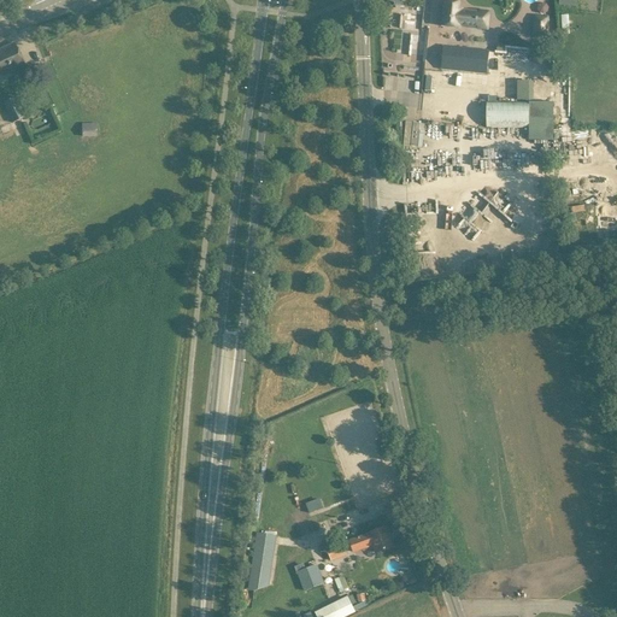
[(441,27),(479,30),(480,13),(458,11),(459,3),(444,1),(441,27)]
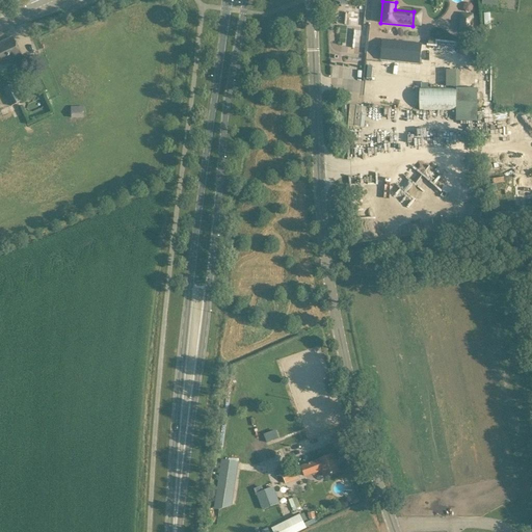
[(364,6),(350,4),(345,43),(349,44),(350,38),(355,38),(355,42),(365,44),(367,26),(362,25),(364,6)]
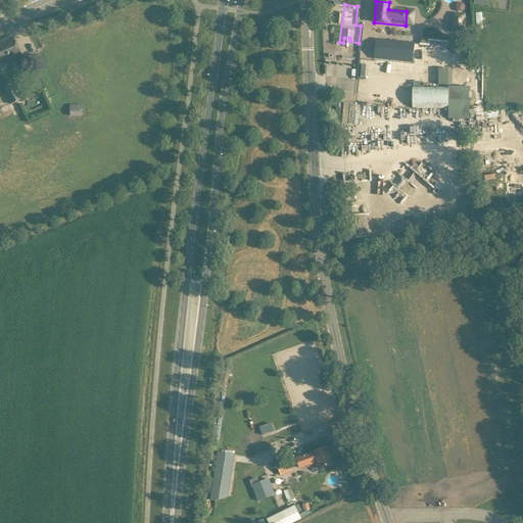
[(454,13),(453,31),(463,32),(464,14),(454,13)]
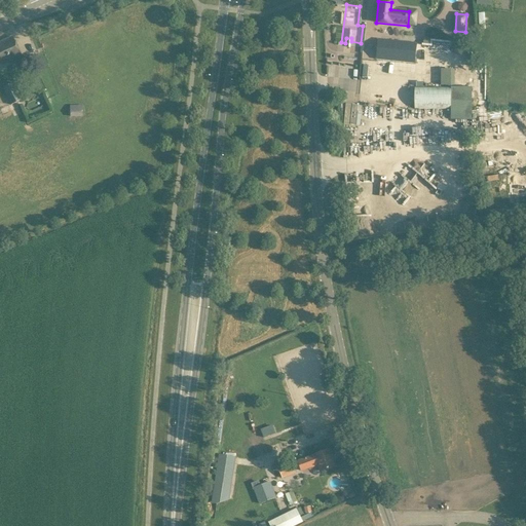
[(0,42),(0,65),(9,62),(11,66),(23,60),(12,37),(0,42)]
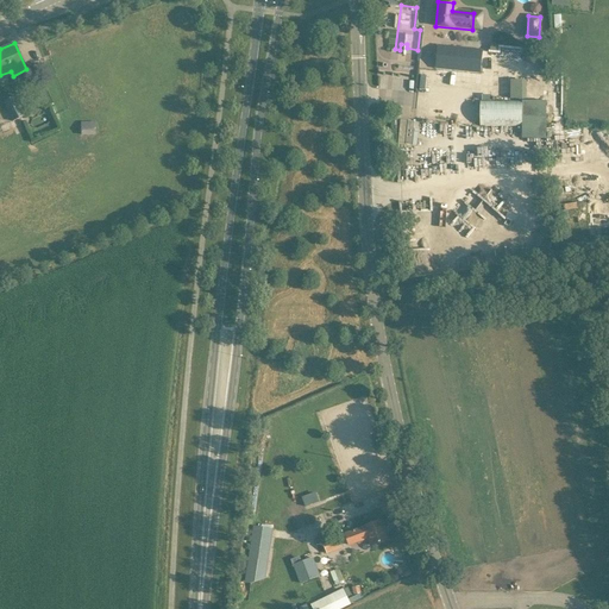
[(438,45),(435,69),(481,74),(483,50),(438,45)]
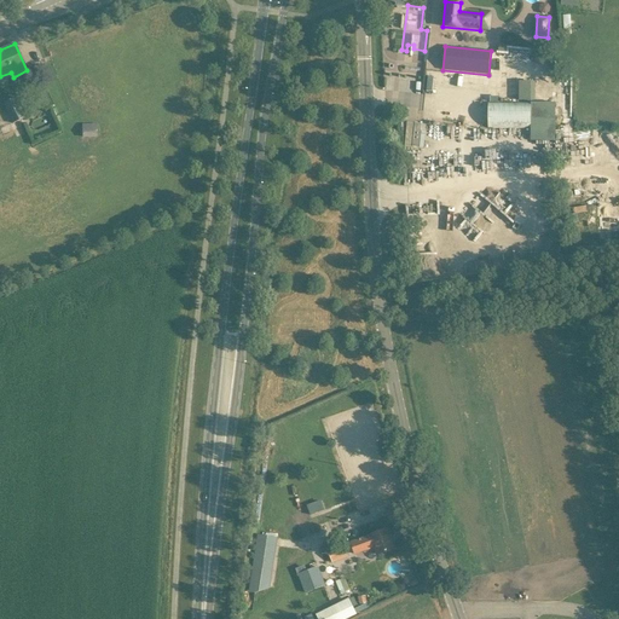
[(406,68),(406,77),(417,77),(417,68),(406,68)]
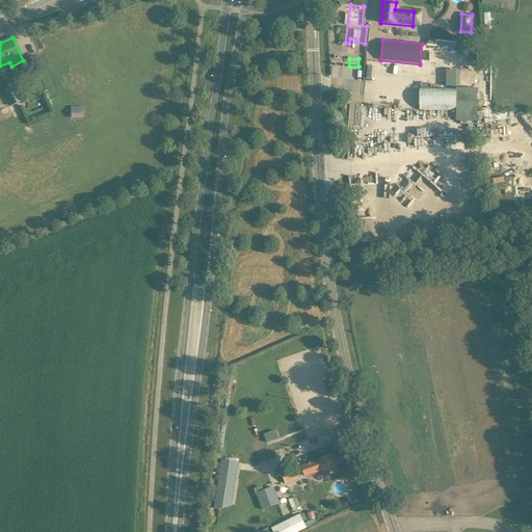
[(447,71),(447,86),(459,86),(459,71),(447,71)]
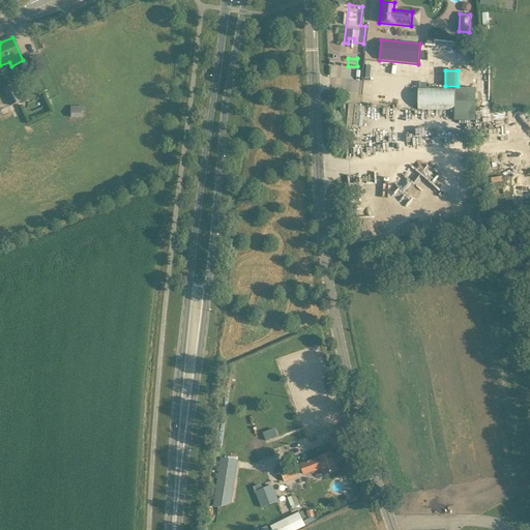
[(1,89),(10,107),(21,101),(12,84),(1,89)]
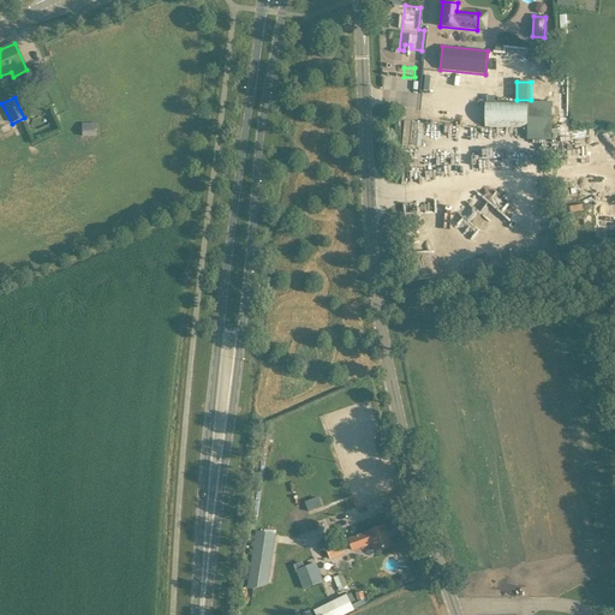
[(527,102),(527,139),(551,139),(551,102),(527,102)]
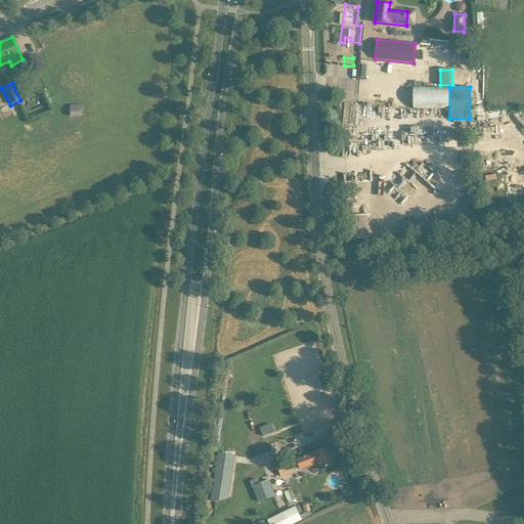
[(82,117),(82,105),(70,105),(70,117),(82,117)]
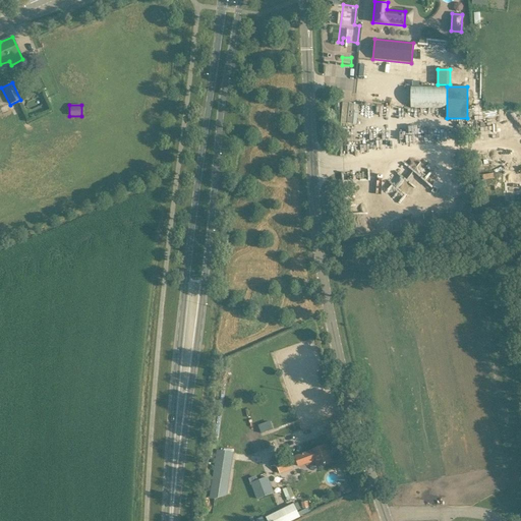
[(261,433),(272,428),(268,420),(257,424),(261,433)]
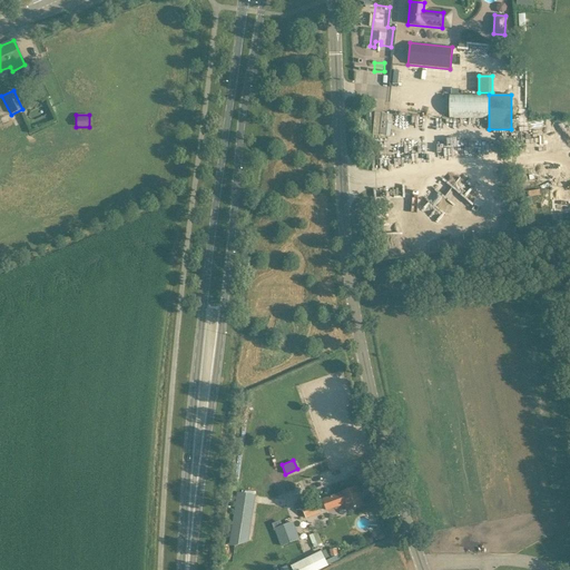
[(356,488),(346,491),(322,500),(326,511),(344,504),(347,511),(363,505),(356,488)]
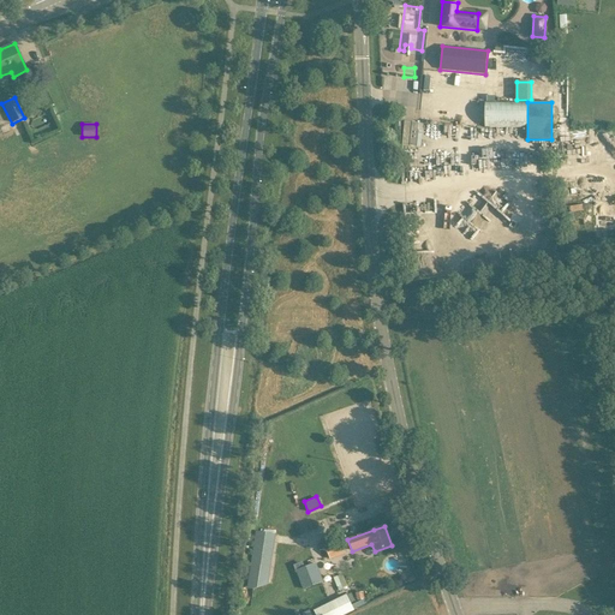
[(251,569),(248,586),(254,587),(268,583),(270,573),(276,532),(257,530),(251,569)]
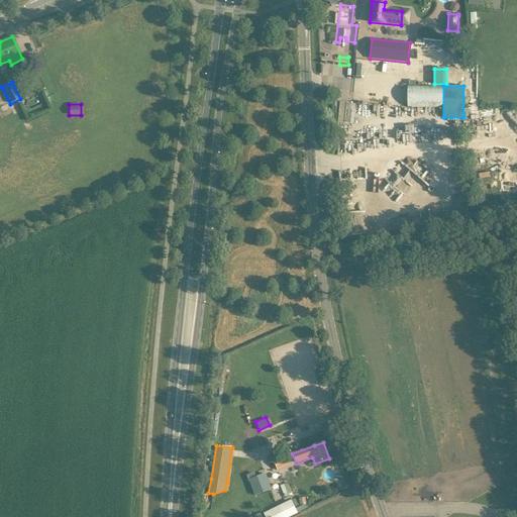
[(290,466),(287,455),(274,460),(278,471),(290,466)]
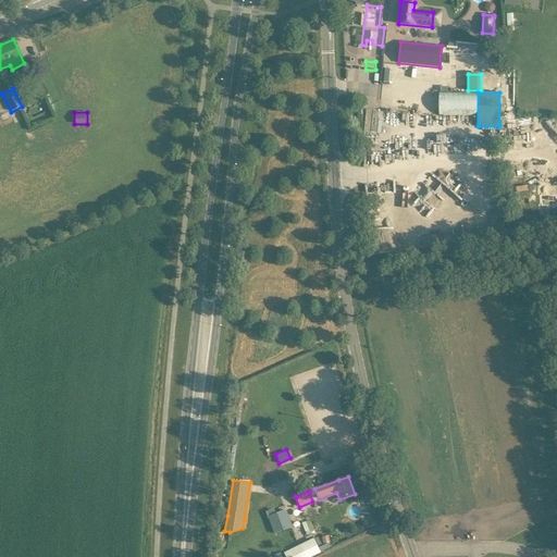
[(273,510),(267,512),(274,535),(287,530),(281,512),(275,515),(273,510)]
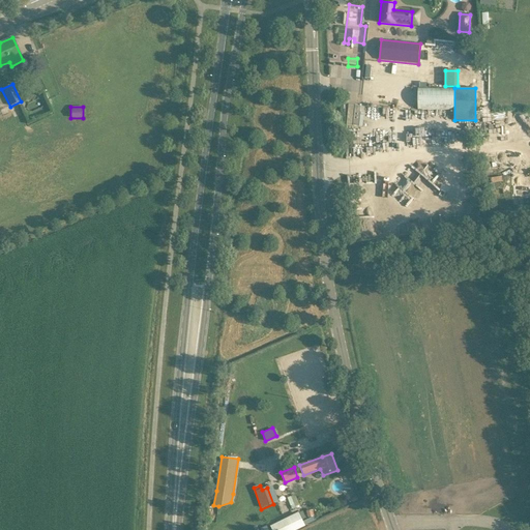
[(292,529),(286,519),(270,526),(272,529),(292,529)]
